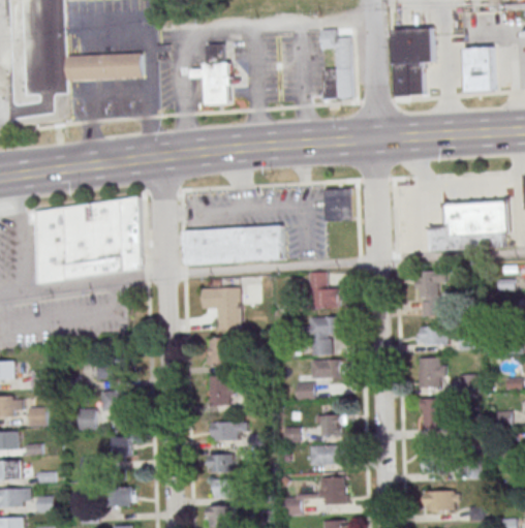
[(391,30),(431,28),(432,63),(420,63),(422,94),(394,96),(391,30)]
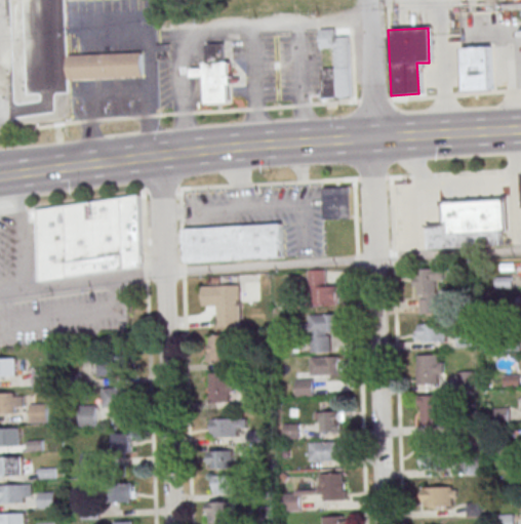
[(318,98),(347,97),(346,37),(332,37),(332,29),(316,30),(316,48),(330,48),(331,68),(317,69),(318,98)]
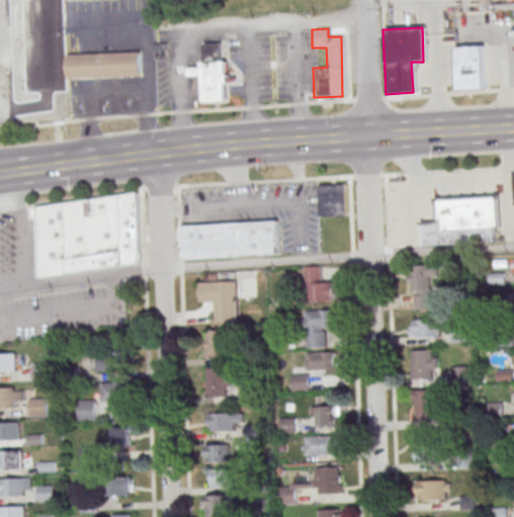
[(217,40),(200,42),(201,61),(198,61),(199,67),(185,67),(185,76),(199,75),(200,101),(224,99),(223,81),(227,81),(227,72),(224,73),(224,60),(218,59),(217,40)]
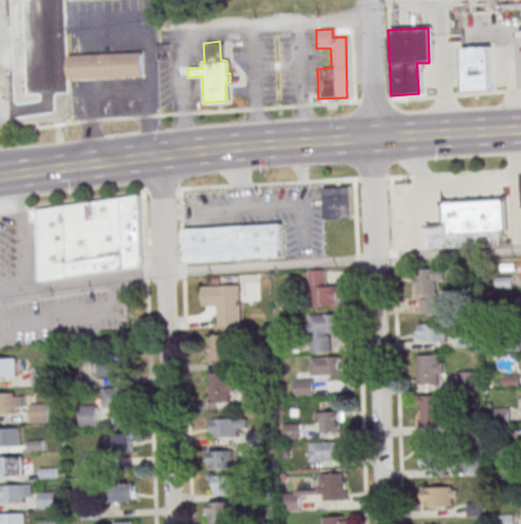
[(488,91),(488,47),(458,47),(459,91),(488,91)]
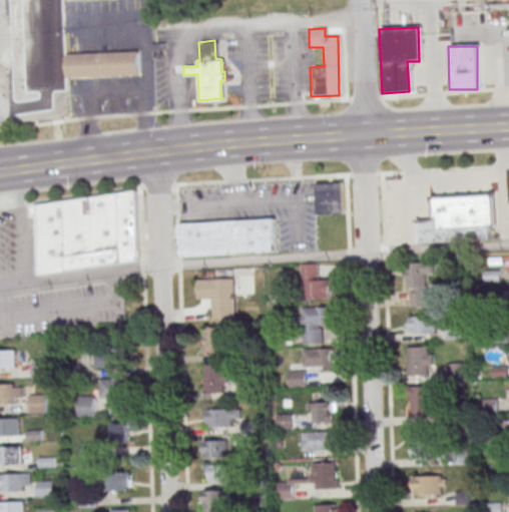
[(135,76),(135,52),(62,53),(62,77),(135,76)]
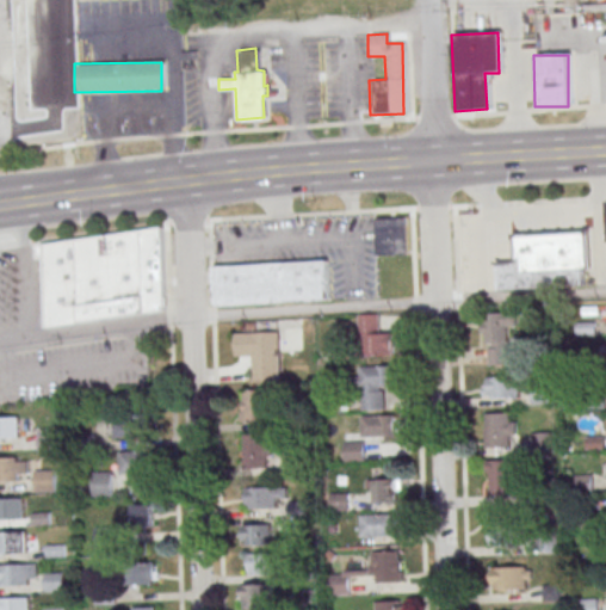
[(403,219),(371,220),(372,254),(403,254),(403,219)]
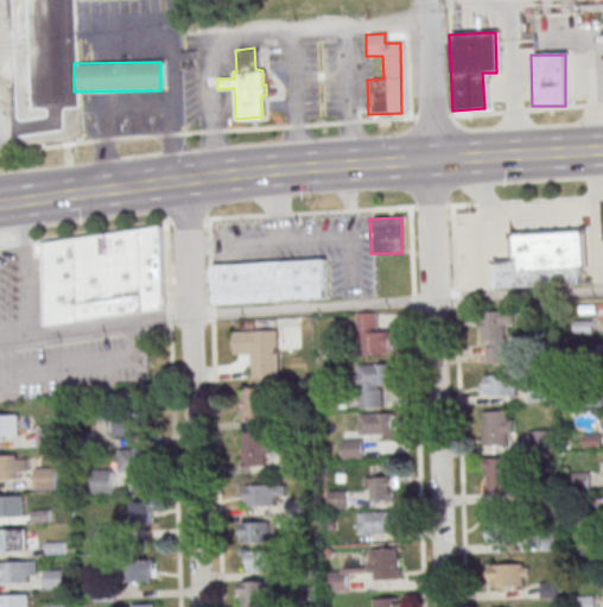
[(159,309),(42,327),(39,245),(158,227),(159,309)]
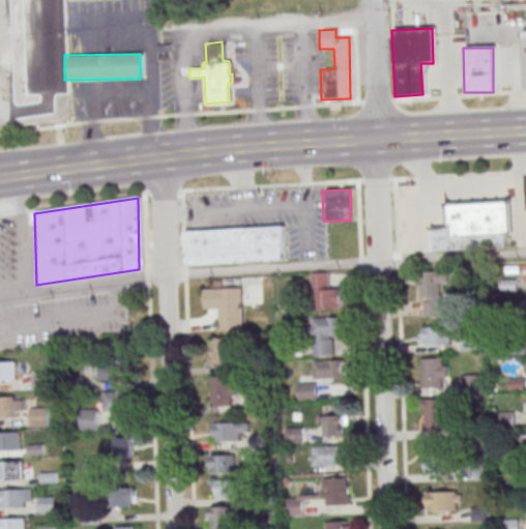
[(445,205),(506,202),(507,233),(502,234),(503,251),(429,255),(428,230),(446,228),(445,205)]
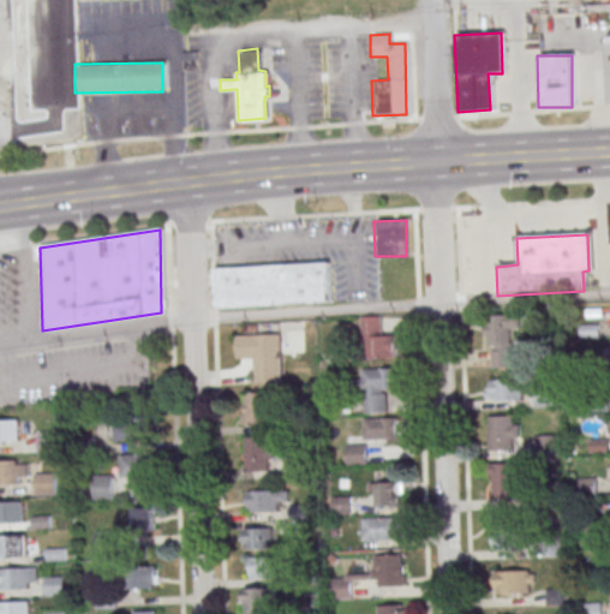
[(324,263),(210,269),(213,309),(327,303),(324,263)]
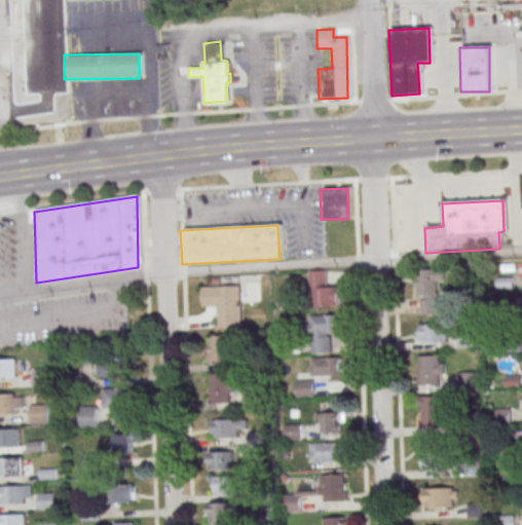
[(412,270),(413,314),(433,314),(432,280),(441,280),(441,269),(412,270)]
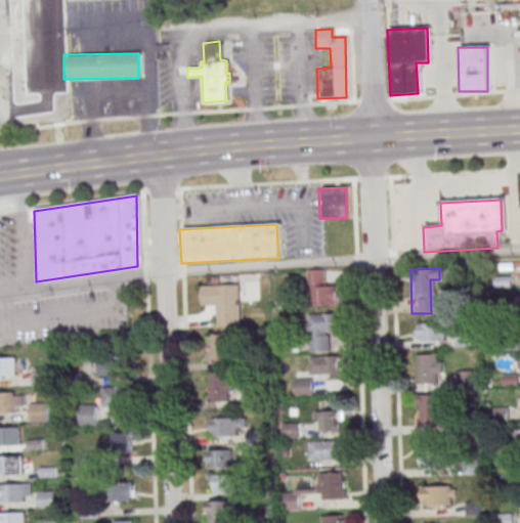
[(322,269),(305,269),(305,305),(333,305),(333,286),(322,286),(322,269)]
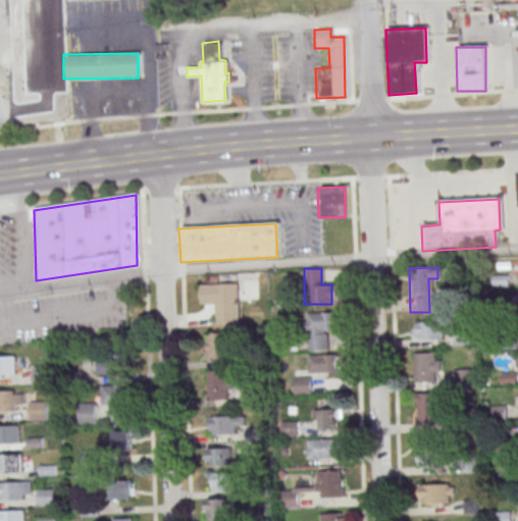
[(235,325),(235,284),(198,284),(198,305),(212,305),(212,325),(235,325)]
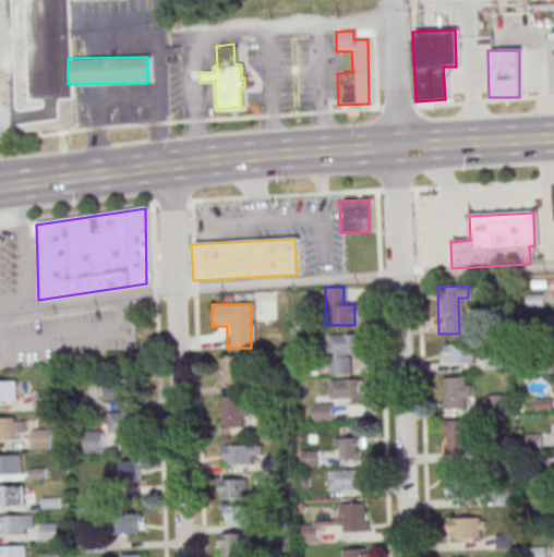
[(356,354),(356,335),(326,335),(326,375),(347,375),(347,354),(356,354)]
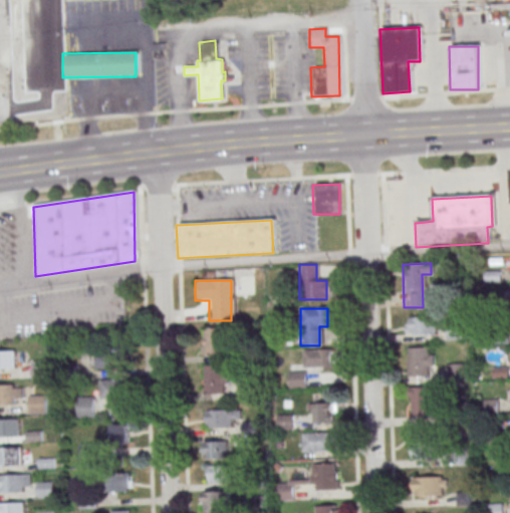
[(433,335),(433,317),(403,317),(403,335),(433,335)]
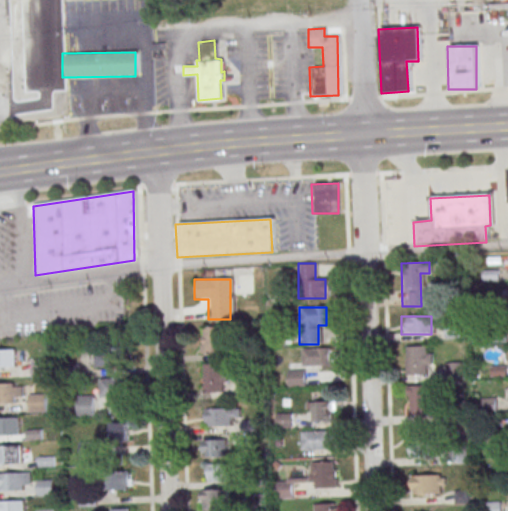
[(221,354),(221,328),(199,328),(199,354),(221,354)]
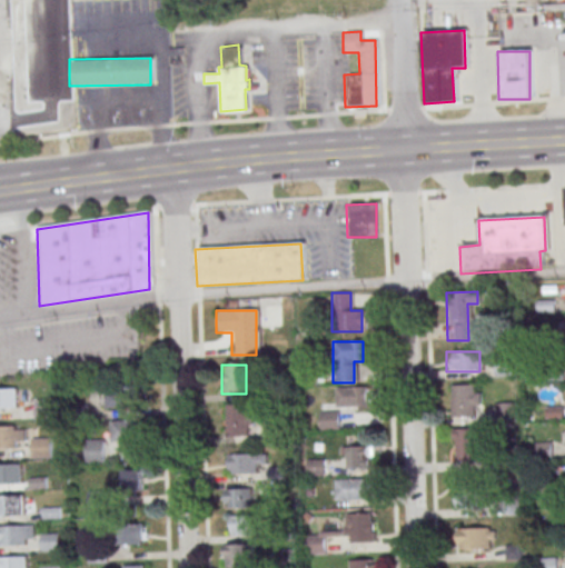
[(477,385),(448,385),(448,417),(477,417),(477,385)]
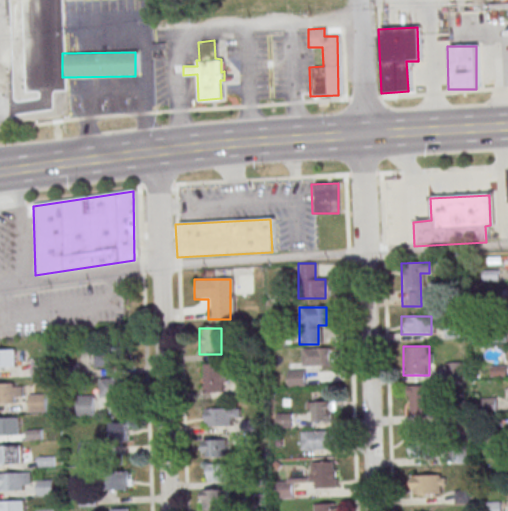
[(328,366),(328,348),(299,348),(299,366),(328,366)]
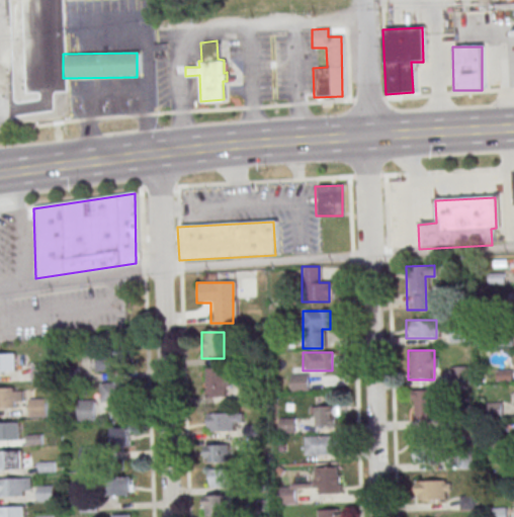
[(0,354),(12,354),(13,372),(0,372),(0,354)]
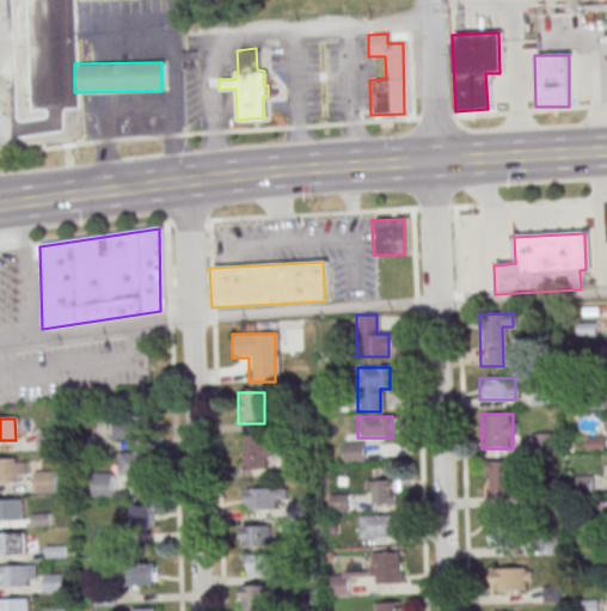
[(109,439),(140,439),(140,419),(109,419),(109,439)]
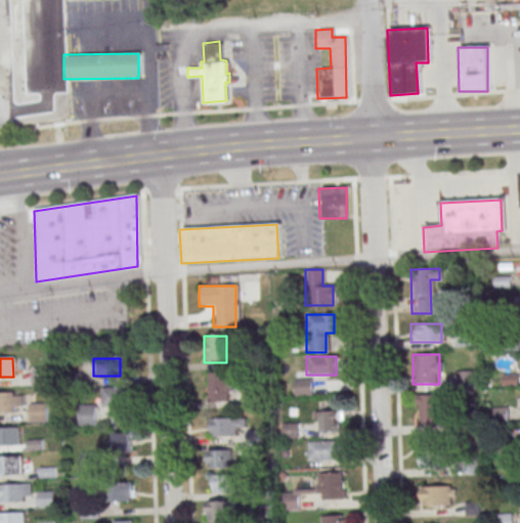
[(30,387),(49,387),(49,368),(30,368),(30,387)]
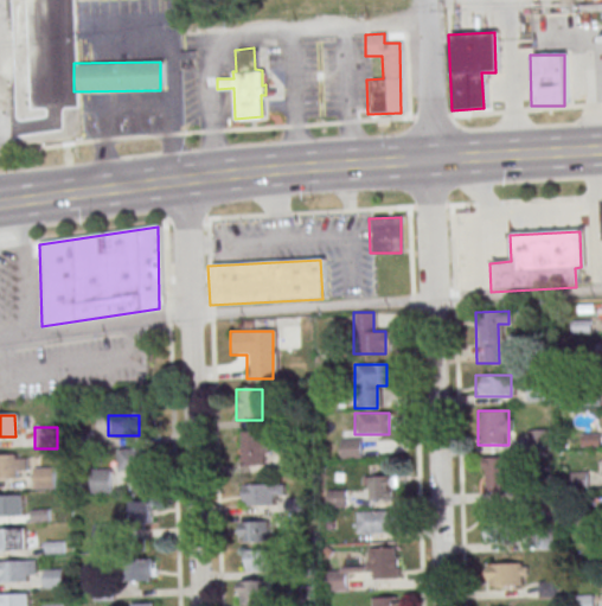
[(545,446),(545,431),(526,431),(526,446),(545,446)]
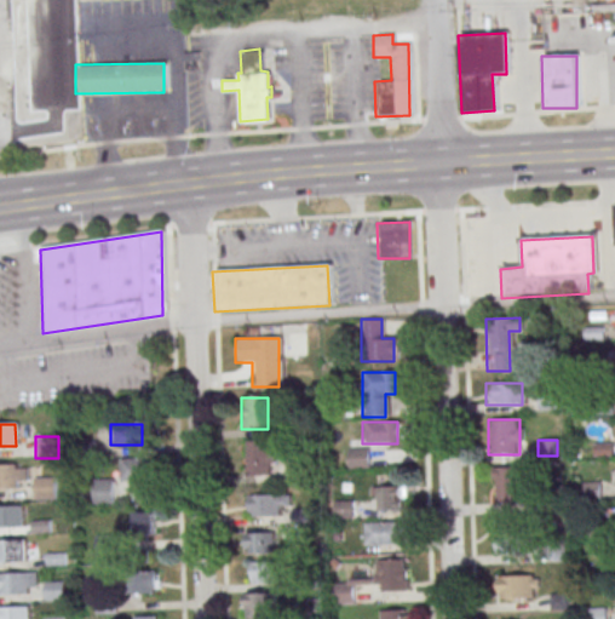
[(242,475),(272,475),(272,441),(242,441),(242,475)]
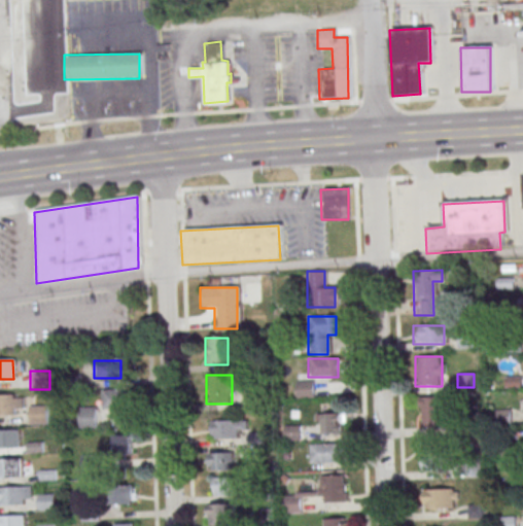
[(293,382),(294,398),(311,397),(311,382),(293,382)]
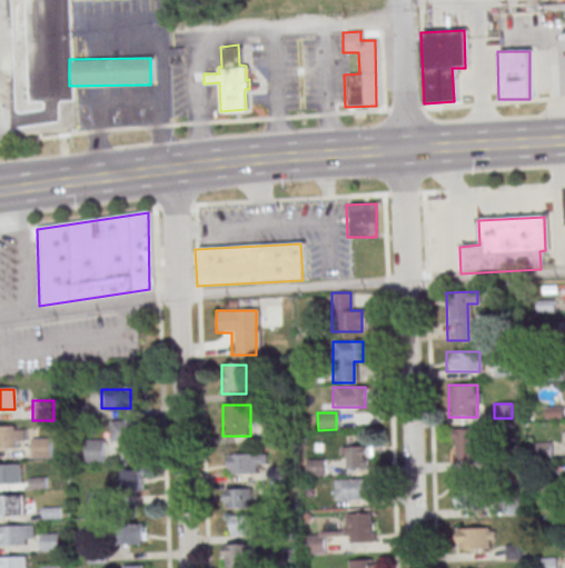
[(138,421),(107,421),(107,441),(138,441),(138,421)]
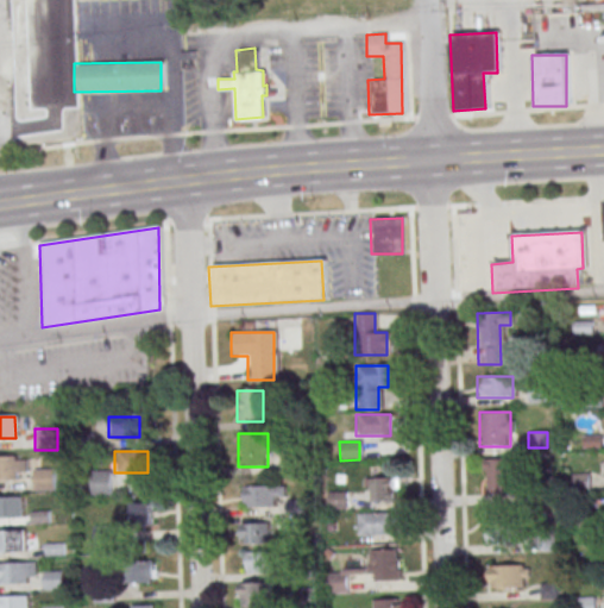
[(0,456),(13,456),(13,459),(23,459),(23,471),(13,471),(13,480),(0,480),(0,456)]
